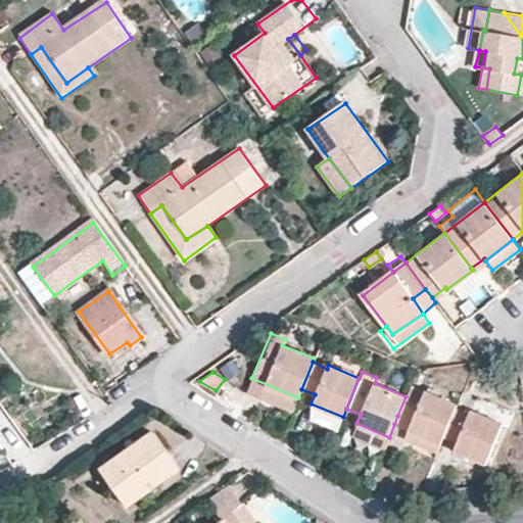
[(292,411),(298,397),(251,378),(246,391),(292,411)]
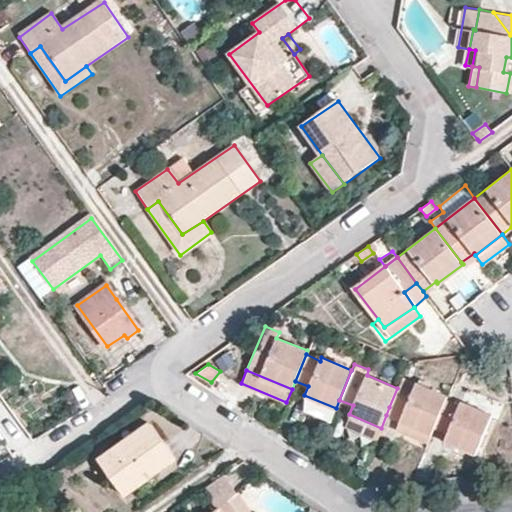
[(415,387),(400,382),(397,388),(389,407),(403,412),(400,421),(430,434),(434,426),(445,400),(447,396),(416,383),(415,387)]
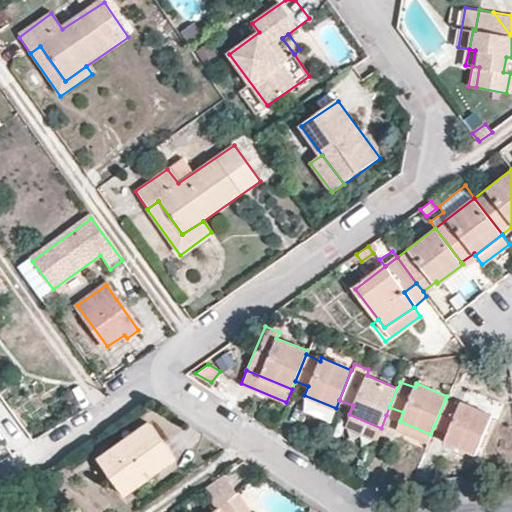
[(459,404),(445,400),(434,426),(447,431),(443,440),(476,453),(491,414),(461,402),(459,404)]
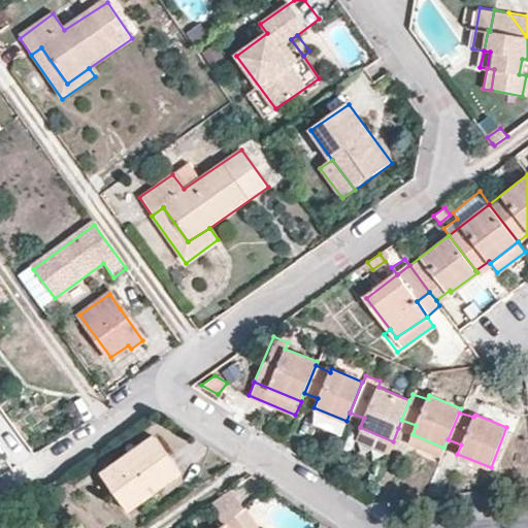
[(416,425),(401,420),(398,428),(413,434),(416,425)]
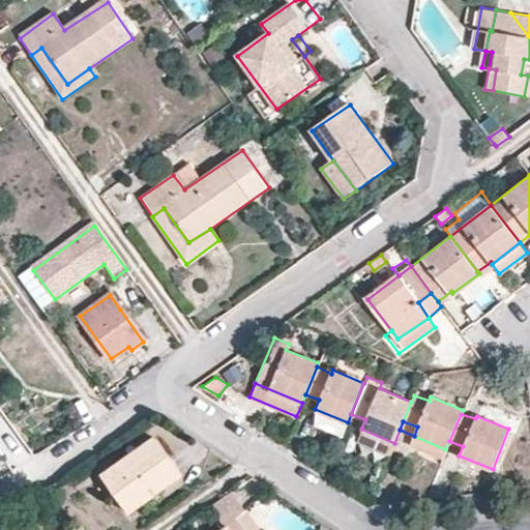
[(394,443),(361,429),(357,439),(390,453),(394,443)]
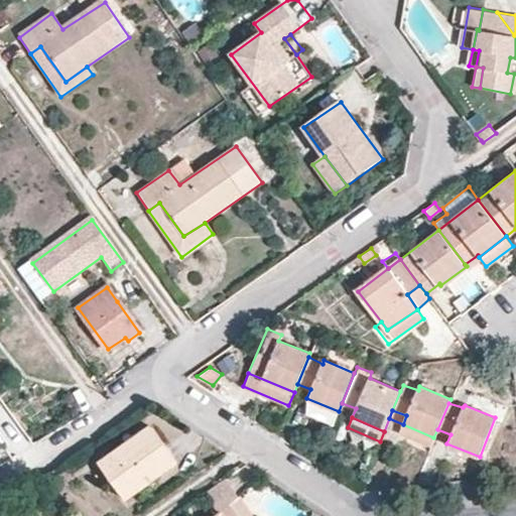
[(433,437),(403,424),(399,432),(430,446),(433,437)]
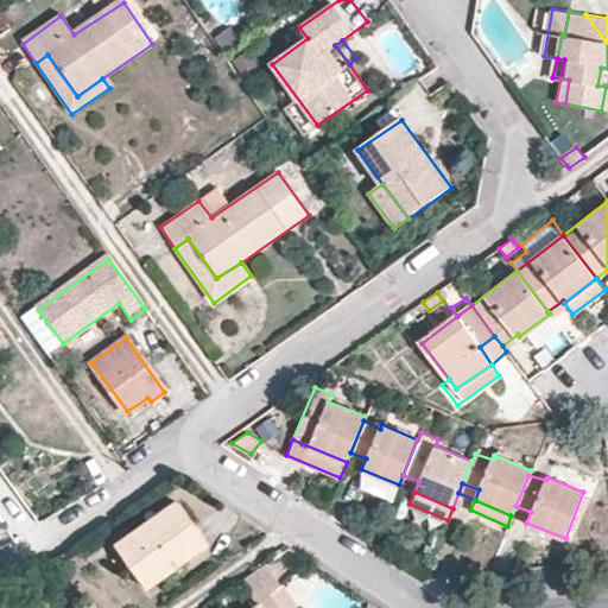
[(181,508),(118,552),(147,594),(209,551),(181,508)]
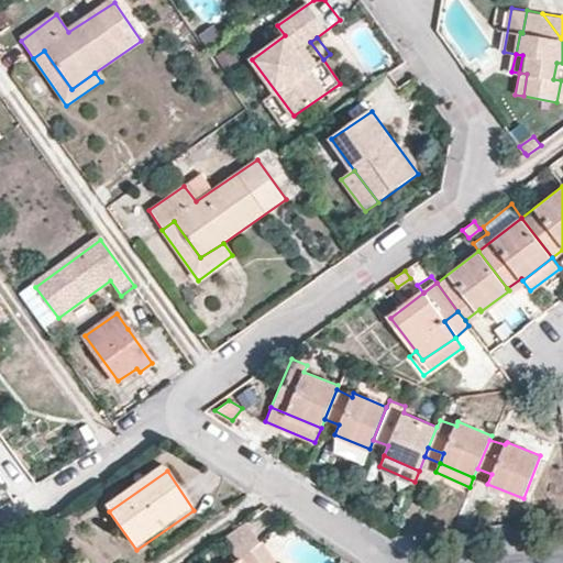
[(225,541),(240,561),(252,551),(251,549),(260,543),(249,526),(225,541)]
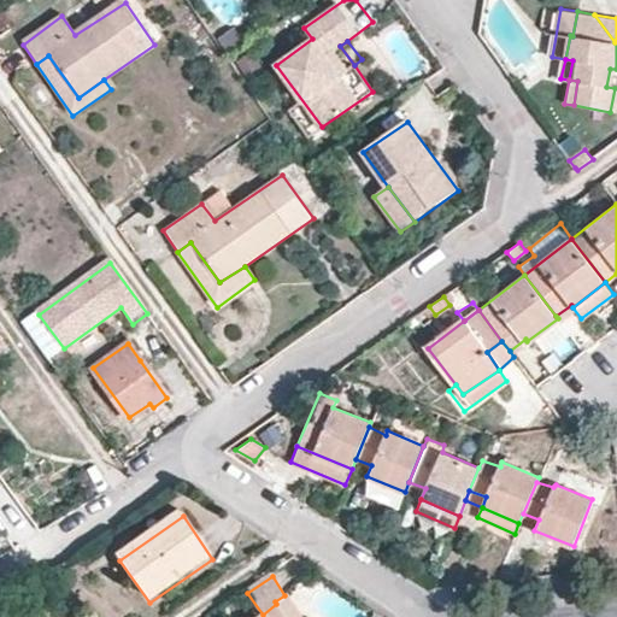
[(285,616),(276,604),(263,615),(258,616),(285,616)]
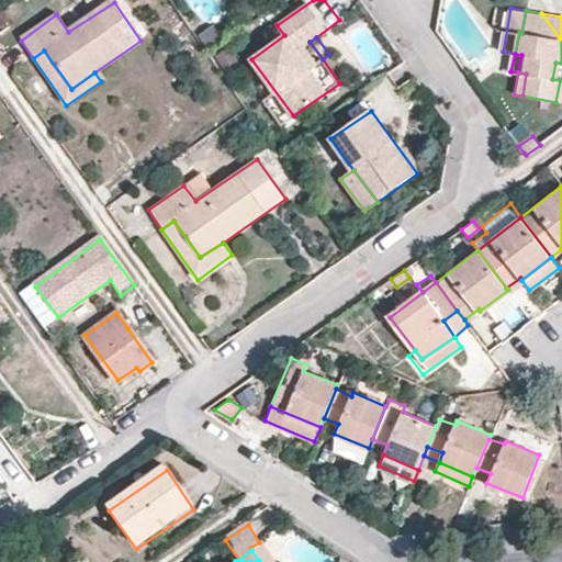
All buildings are outlined.
